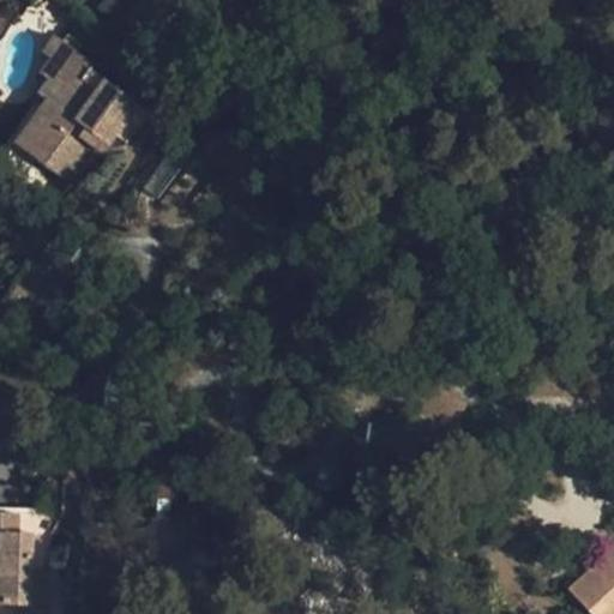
[(107,0),(100,8),(112,22),(128,5),(124,0),(107,0)]
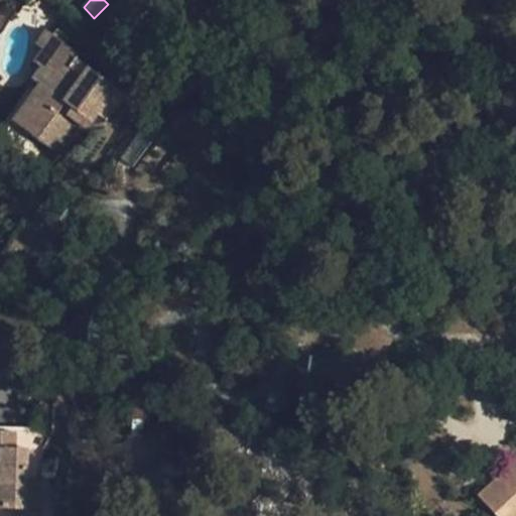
[(79,53),(46,30),(36,44),(42,50),(34,62),(40,67),(32,79),(38,84),(13,121),(59,153),(82,123),(88,127),(103,106),(113,113),(126,95),(116,88),(75,57),(79,53)]
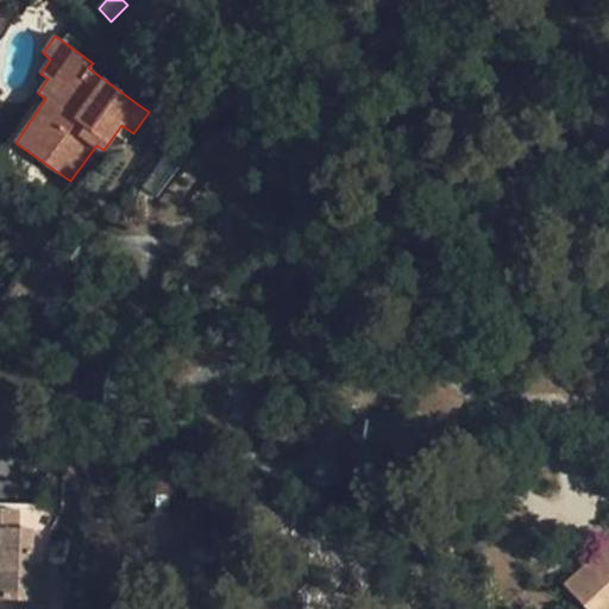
[(18,510),(0,509),(0,598),(23,600),(30,600),(31,567),(33,529),(18,528),(18,510)]
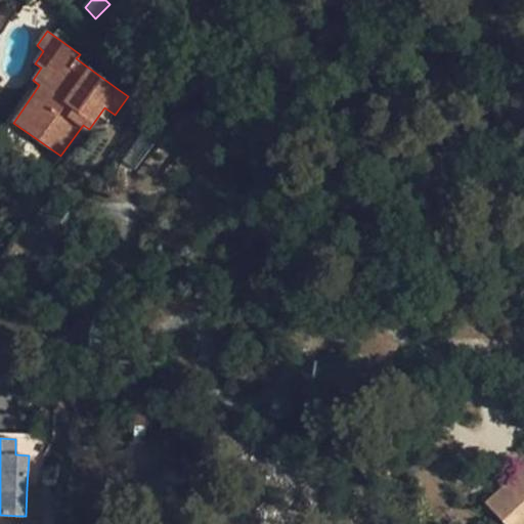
[(504,523),(523,523),(523,474),(507,490),(505,488),(486,505),(504,523)]
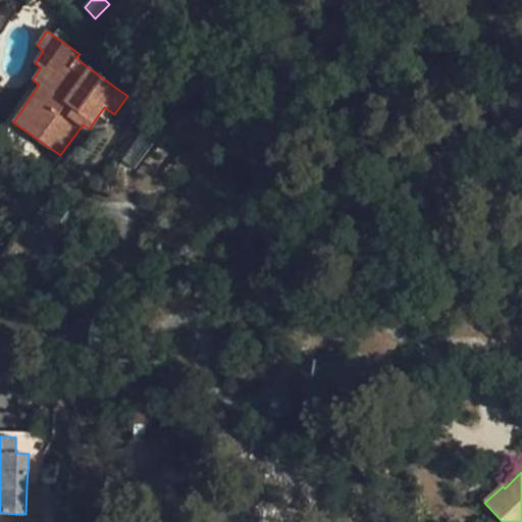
[(33,521),(34,486),(27,486),(25,514),(19,514),(18,521),(33,521)]
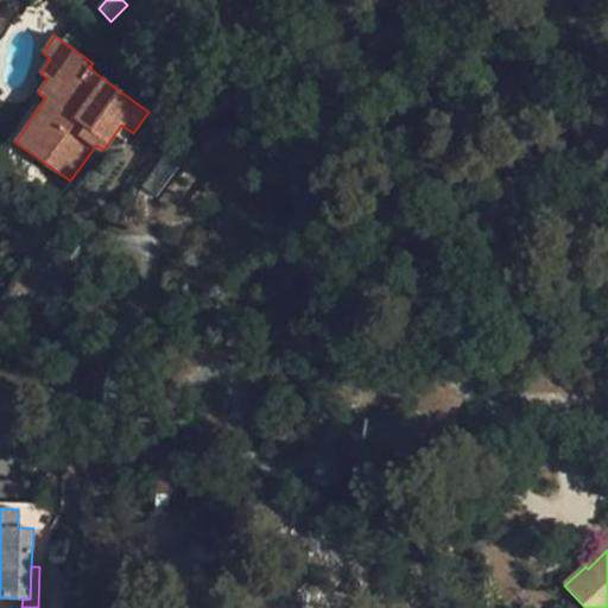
All buildings are outlined.
